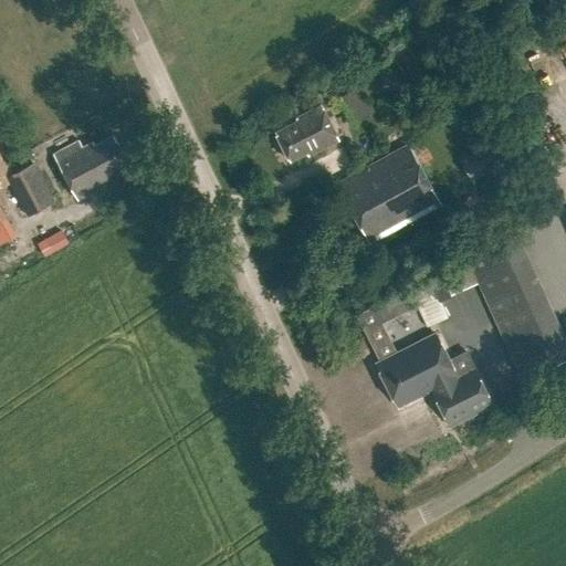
[(369,117),(354,90),(341,97),(356,125),(369,117)]
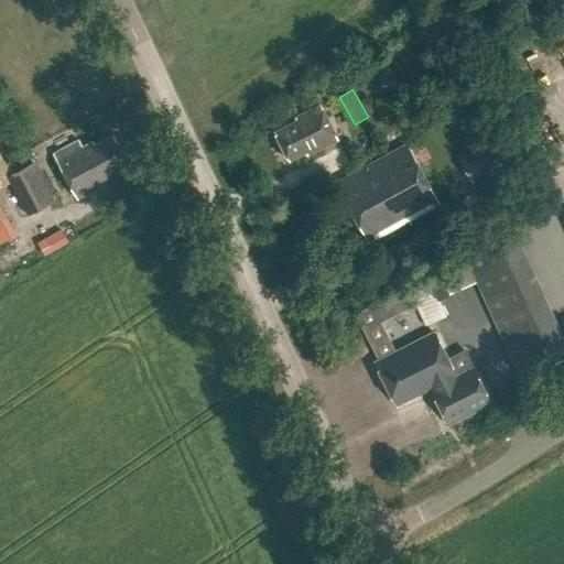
[(318,106),(295,117),(296,119),(274,132),(290,162),(306,153),(307,155),(337,140),(318,106)]
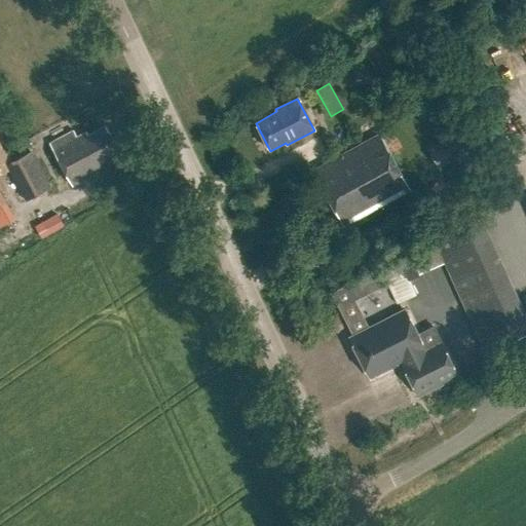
[(73,130),(49,144),(73,187),(122,160),(104,125),(88,134),(86,130),(76,137),(73,130)]
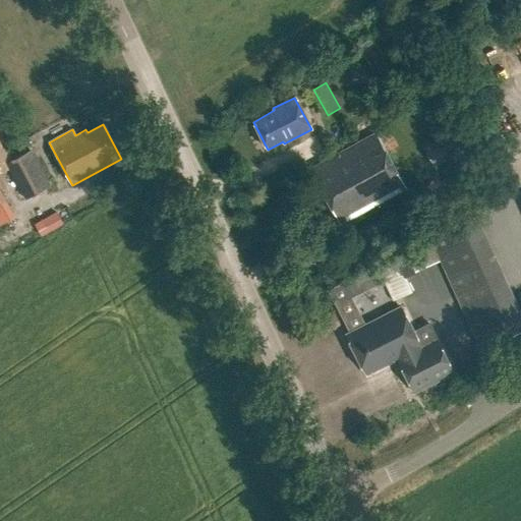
[(456,132),(424,149),(441,179),(472,162),(456,132)]
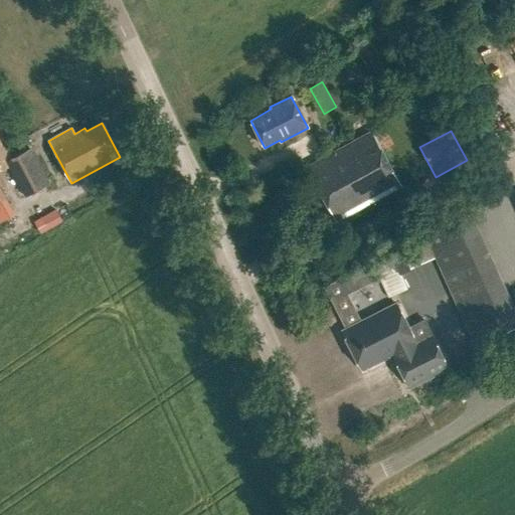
[(307,167),(337,221),(400,187),(370,132),(307,167)]
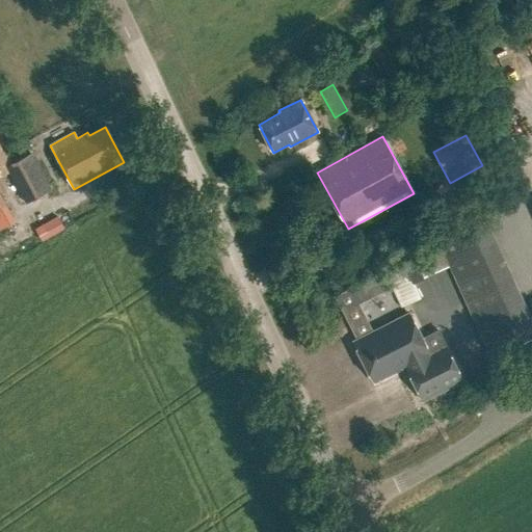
[(7,166),(27,203),(51,190),(31,154),(7,166)]
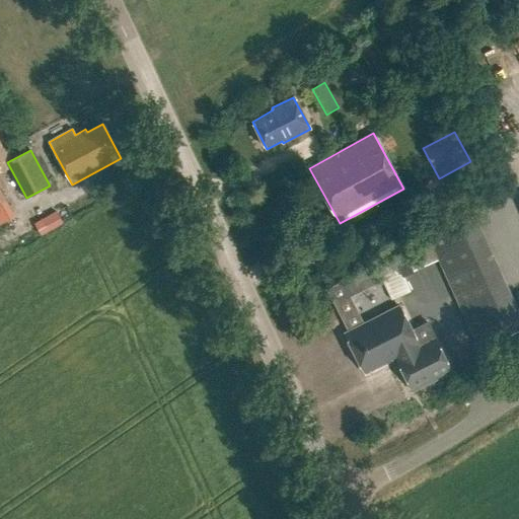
[(518,197),(507,203),(518,231),(518,197)]
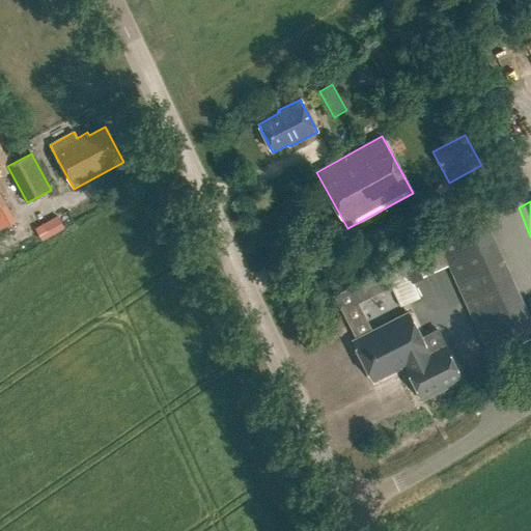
[(33,228),(40,241),(62,228),(56,217),(33,228)]
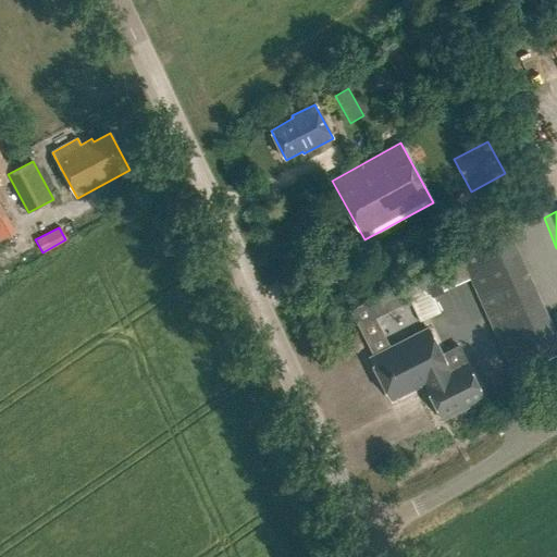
[(432,267),(443,292),(471,279),(514,373),(556,353),(556,339),(507,231),(459,252),(459,254),(432,267)]
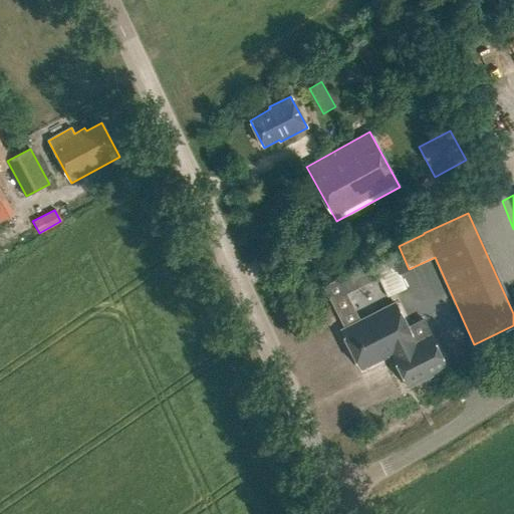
[(380,292),(402,282),(383,244),(361,254),(380,292)]
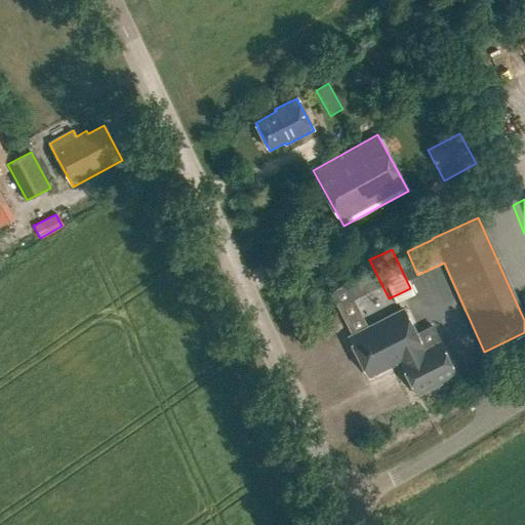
[(331,292),(353,334),(367,327),(354,299),(368,291),(361,277),(331,292)]
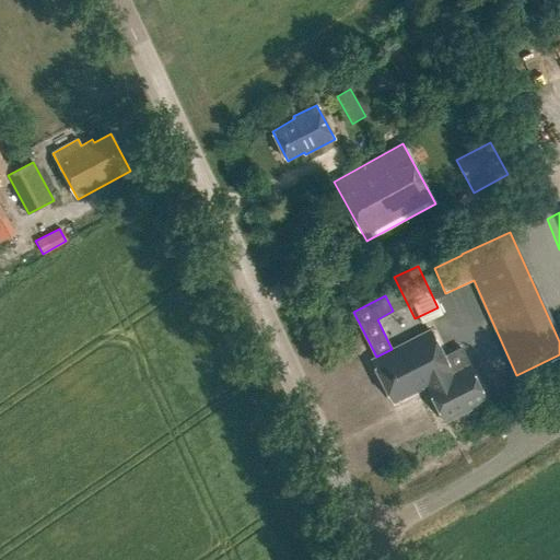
[(488,400),(476,377),(462,348),(444,357),(431,329),(392,349),(376,357),(372,359),(394,401),(427,385),(433,399),(445,421),(488,400)]
